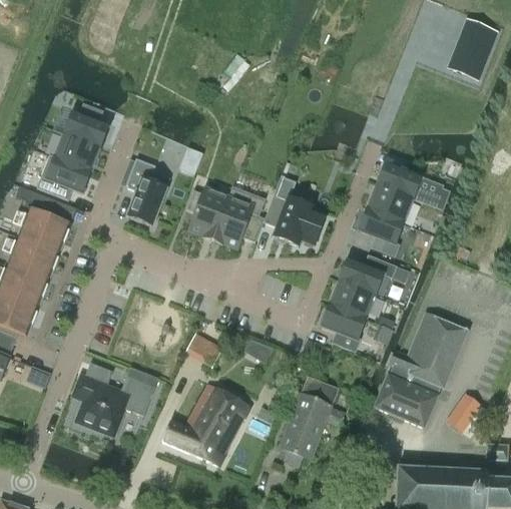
[(450,67),(480,78),(498,32),(468,20),(450,67)]
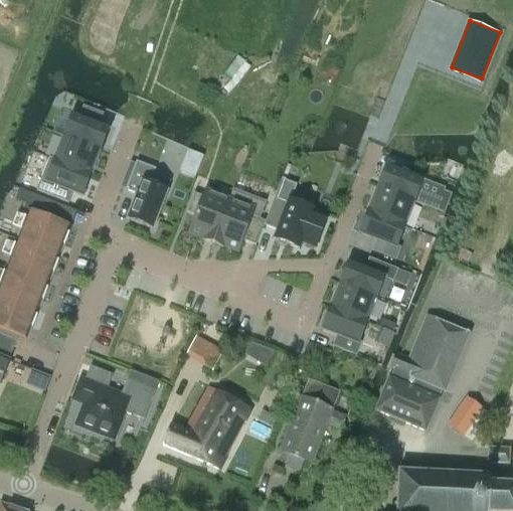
[(74,113),(66,134),(102,148),(110,127),(103,125),(108,113),(86,105),(81,116),(74,113)]
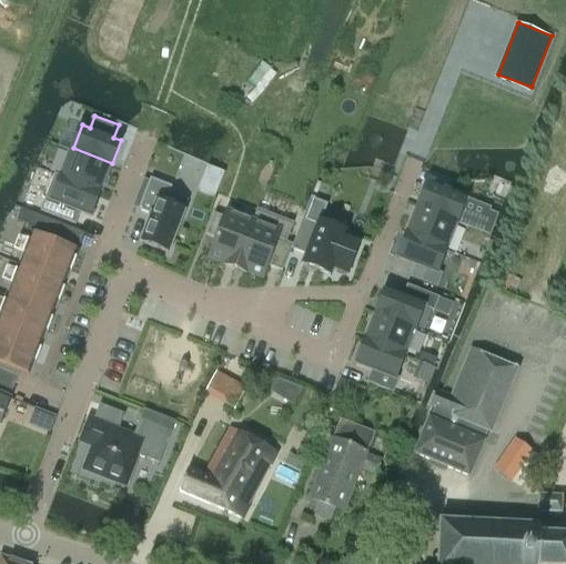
[(102,189),(112,163),(73,148),(63,174),(102,189)]
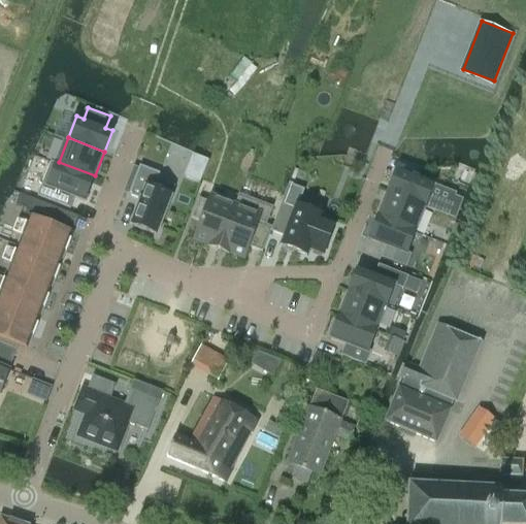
[(202,179),(210,157),(194,151),(186,173),(202,179)]
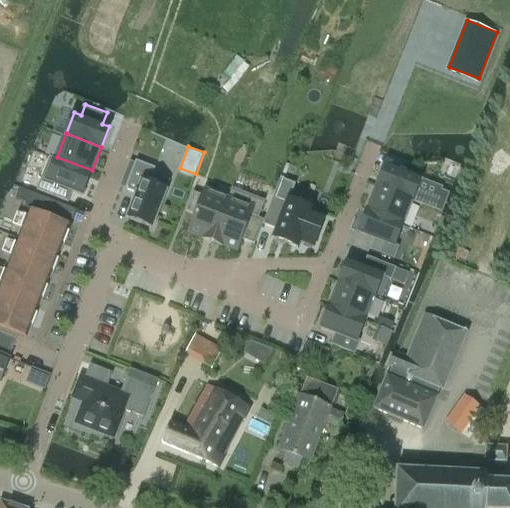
[(83,192),(92,170),(57,157),(51,154),(38,187),(70,199),(74,188),(83,192)]
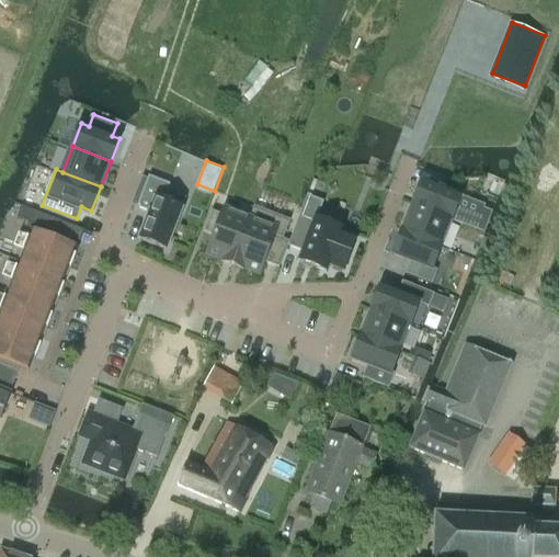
[(144,174),(133,202),(139,204),(151,209),(140,237),(168,247),(187,195),(168,189),(170,182),(150,174),(150,177),(144,174)]
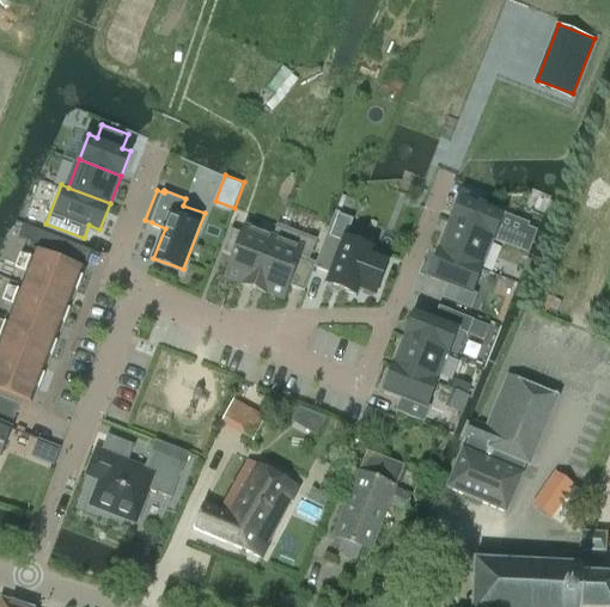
[(462,196),(451,220),(494,237),(520,247),(526,234),(499,224),(504,212),(462,196)]
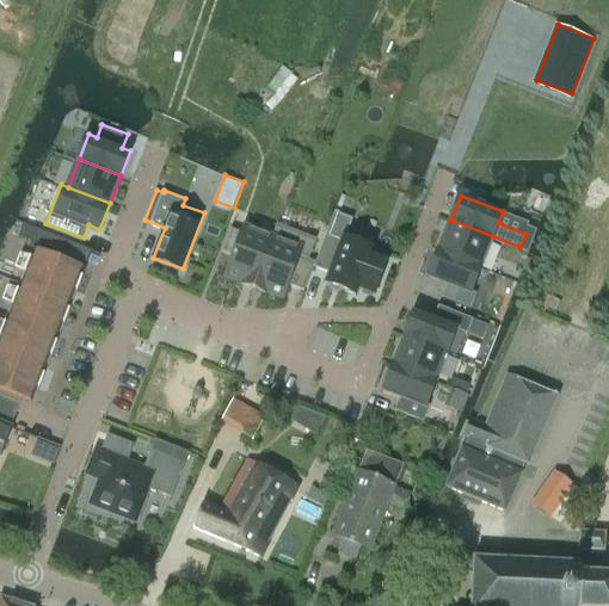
[(361,285),(376,290),(388,258),(373,252),(374,248),(345,237),(354,217),(336,210),(315,264),(331,270),(327,282),(357,292),(361,285)]
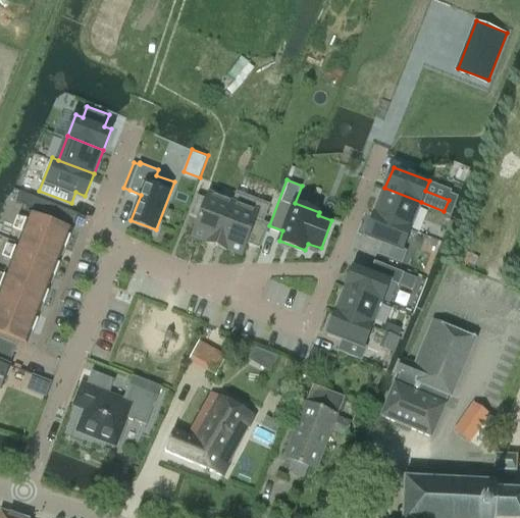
[(411,226),(421,202),(384,188),(375,213),(411,226)]
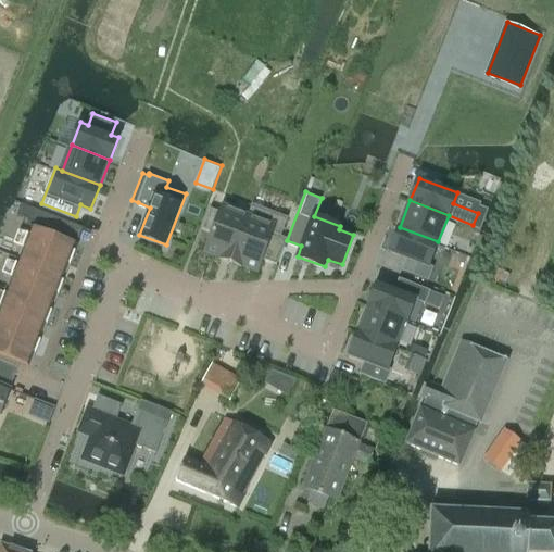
[(19,213),(26,216),(30,204),(23,201),(19,213)]
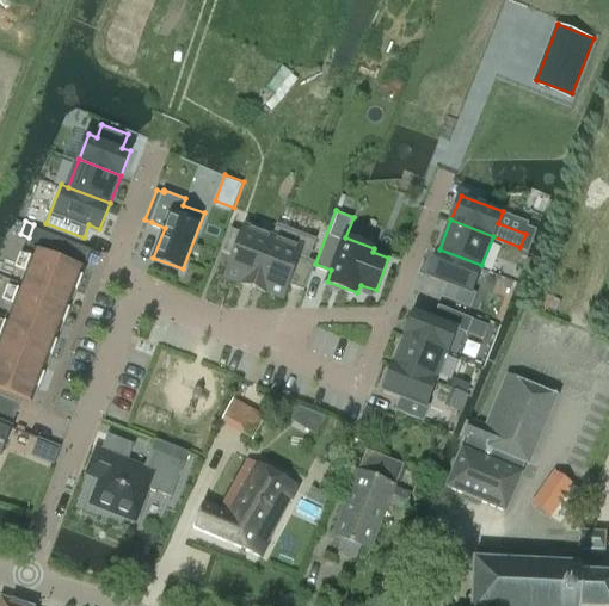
[(274,235),(256,286),(266,291),(268,290),(284,296),(290,283),(306,289),(317,260),(309,258),(318,237),(278,222),(274,235)]
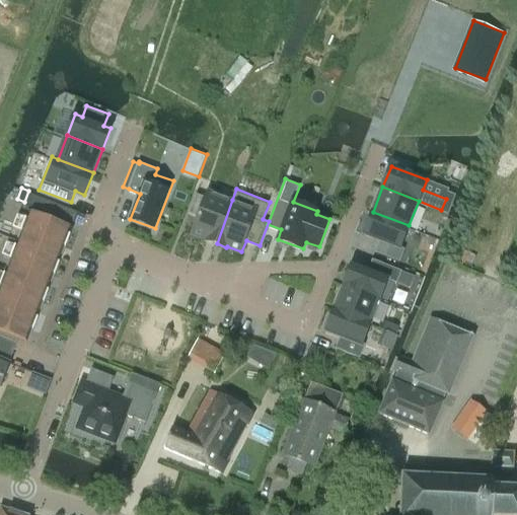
[(28,191),(24,202),(31,205),(35,194),(28,191)]
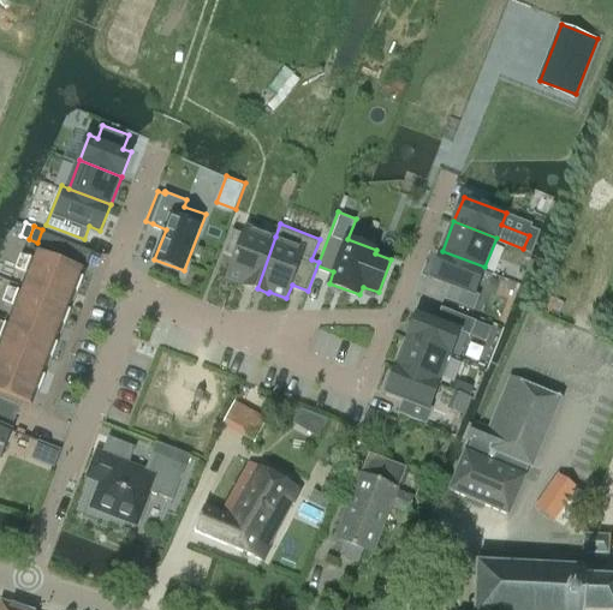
[(257,288),(275,237),(247,226),(244,232),(233,228),(225,251),(236,256),(228,276),(245,282),(245,283),(257,288)]
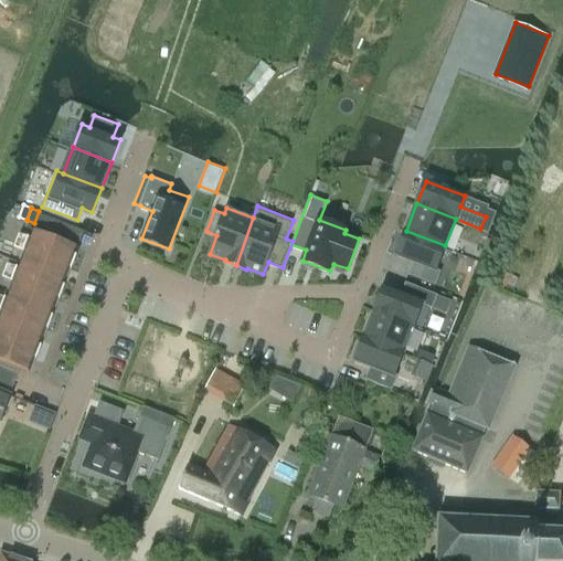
[(34,223),(42,225),(46,213),(39,211),(34,223)]
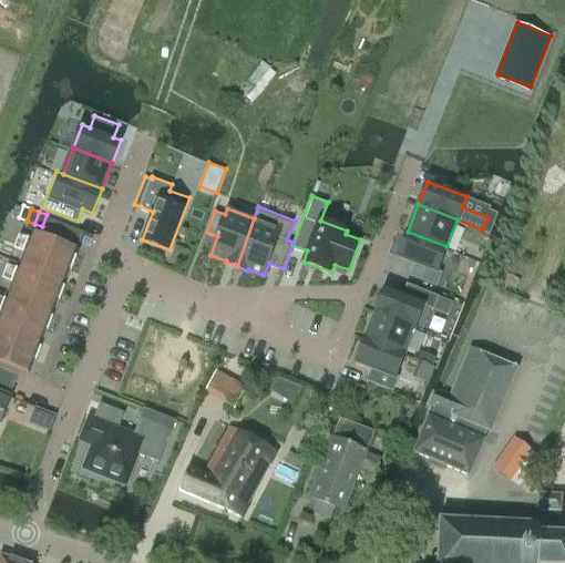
[(47,214),(42,226),(50,229),(54,217),(47,214)]
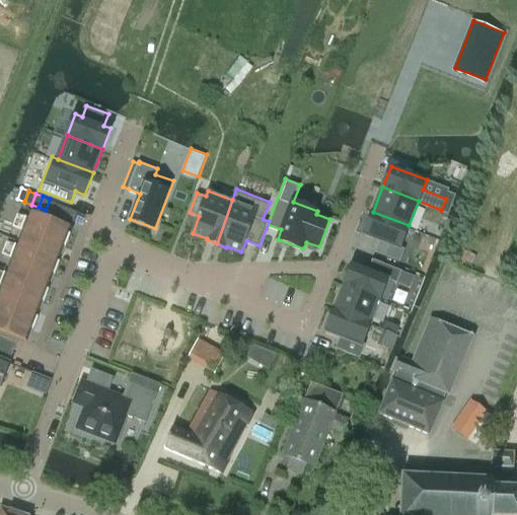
[(46,210),(53,213),(57,202),(50,199),(46,210)]
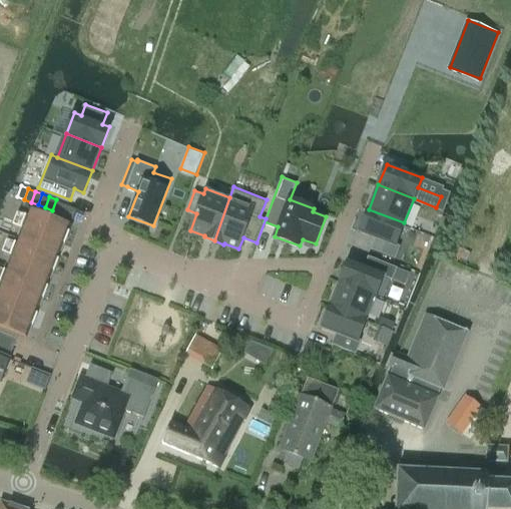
[(52,210),(59,213),(63,202),(56,199),(52,210)]
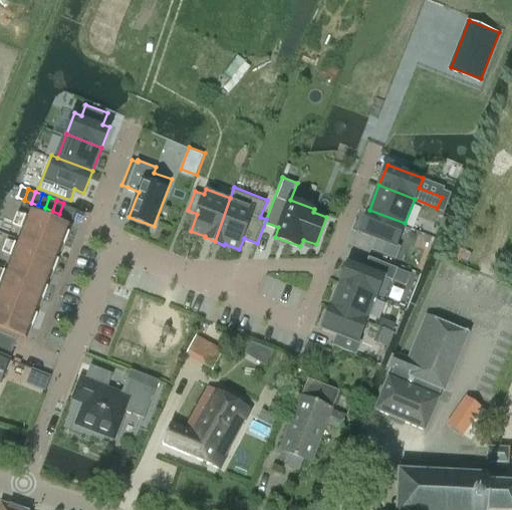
[(59,214),(66,216),(71,205),(63,203),(59,214)]
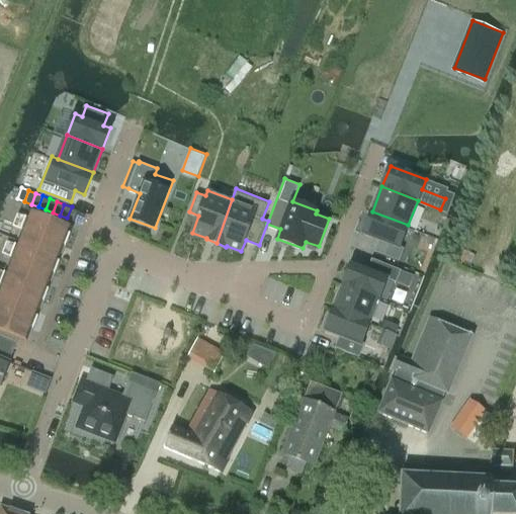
[(72,206),(67,218),(75,221),(79,209),(72,206)]
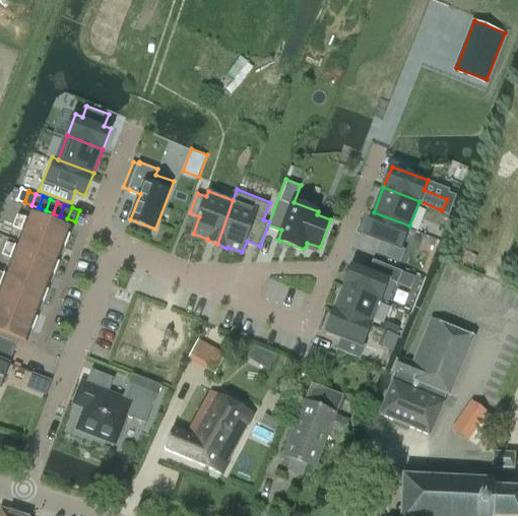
[(27,213),(23,222),(69,240),(70,238),(69,237),(72,227),(29,210),(28,213),(27,213)]
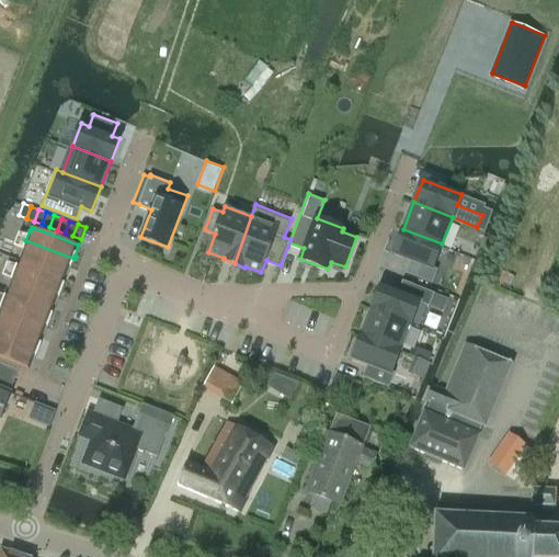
[(434,266),(442,243),(403,229),(395,251),(413,259),(409,272),(433,281),(438,268),(434,266)]
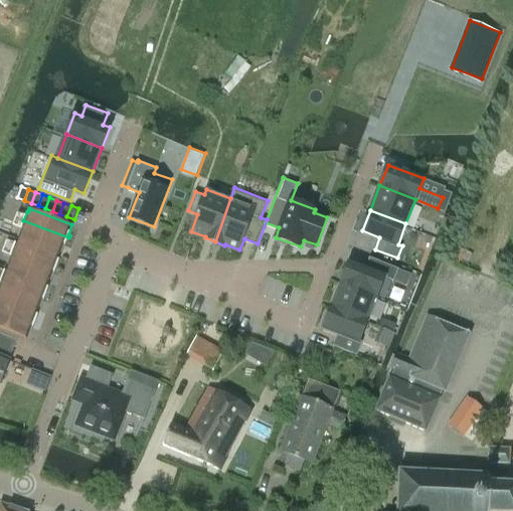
[(68,237),(23,220),(19,230),(21,230),(19,234),(61,250),(66,239),(67,239),(68,237)]
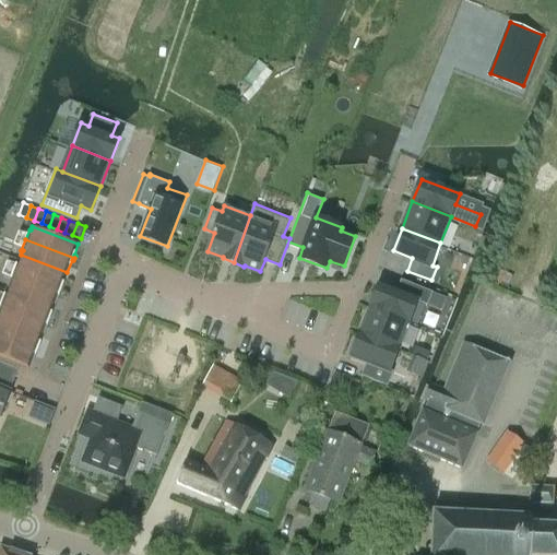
[(67,272),(21,255),(19,259),(18,259),(14,269),(62,287),(63,285),(62,285),(67,272)]
